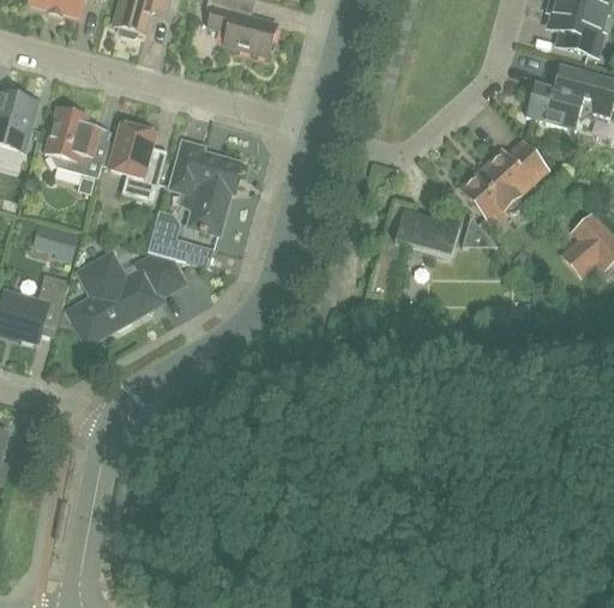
[(29,0),(29,1),(79,16),(84,0),(29,0)]
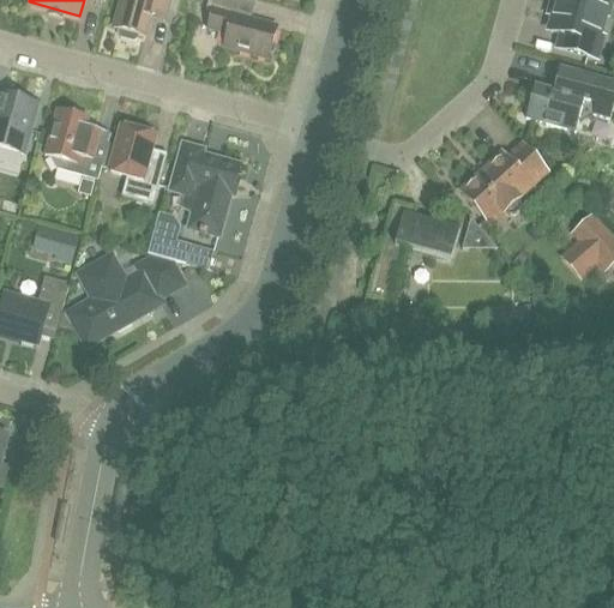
[(120,0),(113,25),(119,26),(118,30),(120,35),(133,38),(137,36),(138,31),(145,34),(150,13),(164,17),(168,4),(168,0),(120,0)]
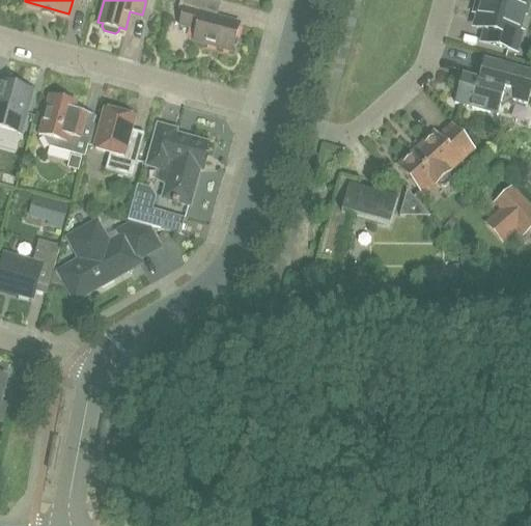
[(179,0),(178,5),(184,6),(179,22),(196,26),(193,37),(231,48),(239,21),(208,12),(212,0),(179,0)]
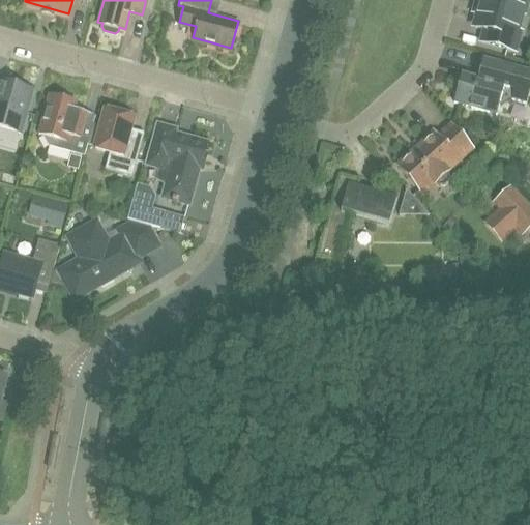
[(516,28),(521,10),(526,11),(528,0),(480,0),(474,24),(484,27),(480,38),(514,48),(520,29),(516,28)]
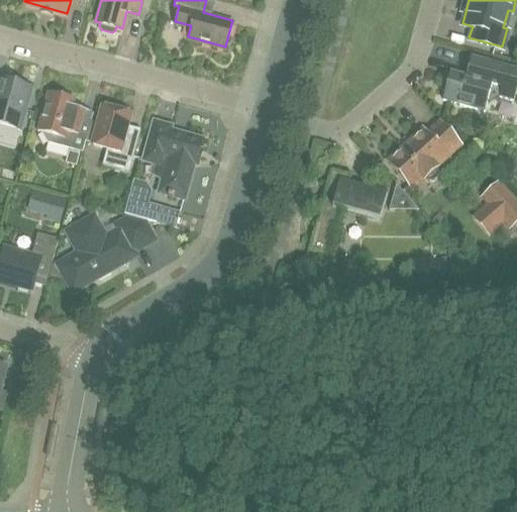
[(516,83),(516,67),(508,65),(480,57),(476,72),(471,75),(450,70),(442,97),(485,108),(487,101),(500,94),(513,98),(516,83)]
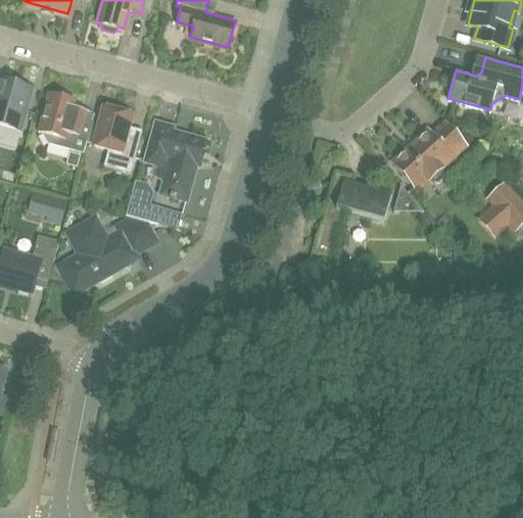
[(0,123),(20,129),(32,86),(15,82),(16,78),(4,75),(3,79),(0,77),(0,123)]
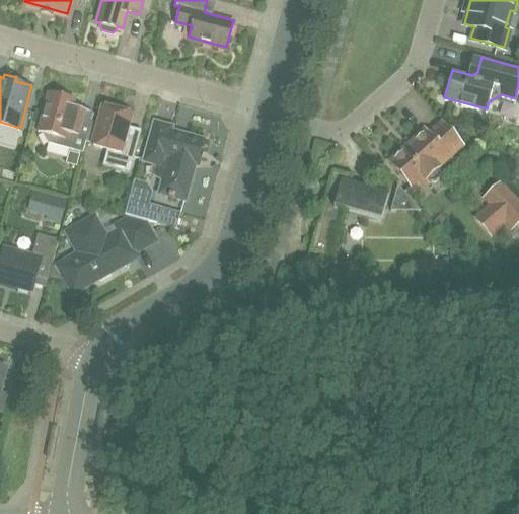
[(75,97),(48,90),(38,130),(42,131),(48,141),(82,150),(87,133),(89,125),(93,111),(73,104),(75,97)]
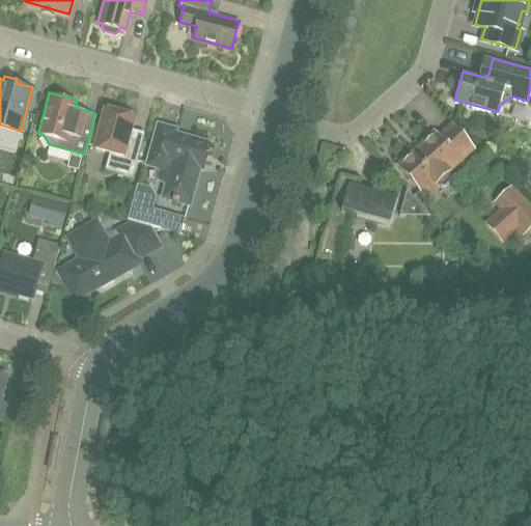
[(132,174),(139,149),(126,145),(131,127),(134,115),(131,114),(130,110),(121,108),(117,111),(106,108),(95,145),(110,149),(105,167),(132,174)]
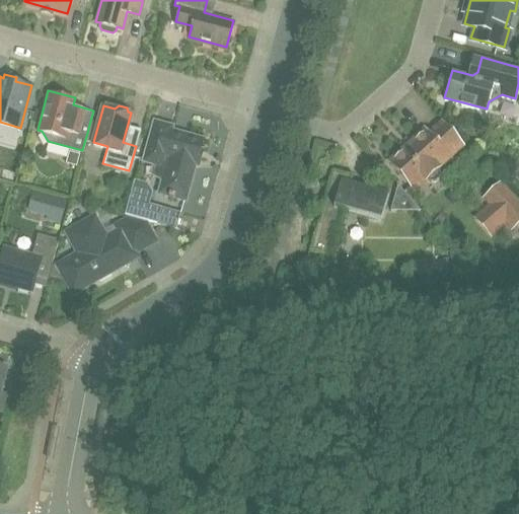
[(154,161),(153,165),(153,166),(153,167),(154,168),(155,169),(166,176),(162,192),(168,194),(168,196),(172,197),(172,195),(184,198),(202,137),(170,128),(171,124),(154,119),(143,158),(154,161)]
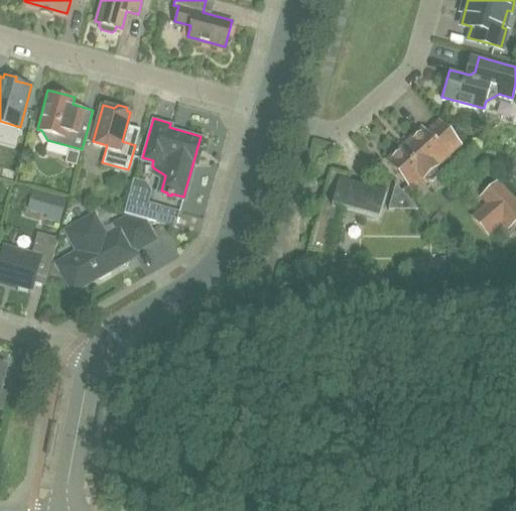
[(87,132),(95,134),(98,122),(90,120),(89,124),(87,132)]
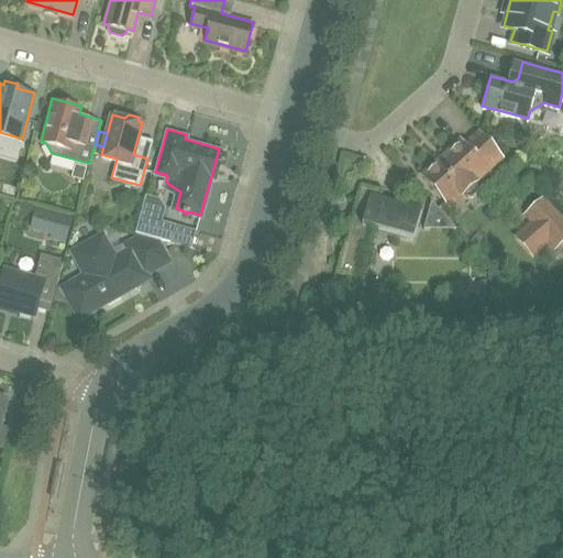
[(464,143),(460,139),(422,173),(449,201),(461,190),(463,193),(467,195),(470,195),(474,194),(475,192),(477,187),(477,185),(476,181),(474,178),(500,155),(478,131),(464,143)]
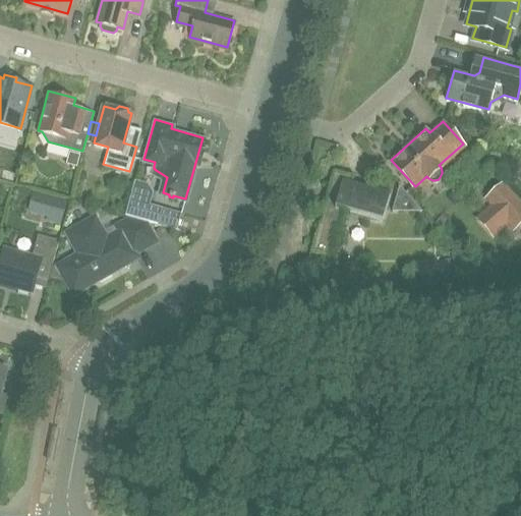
[(79,153),(69,150),(66,161),(76,164),(79,153)]
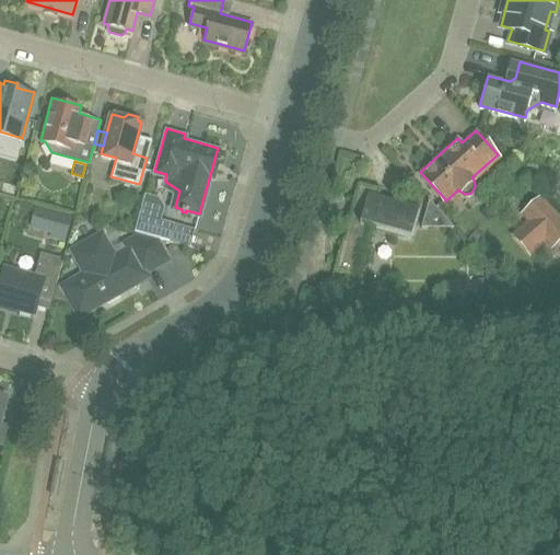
[(356,274),(369,226),(411,236),(419,207),(377,196),(380,187),(358,181),(335,267),(356,274)]
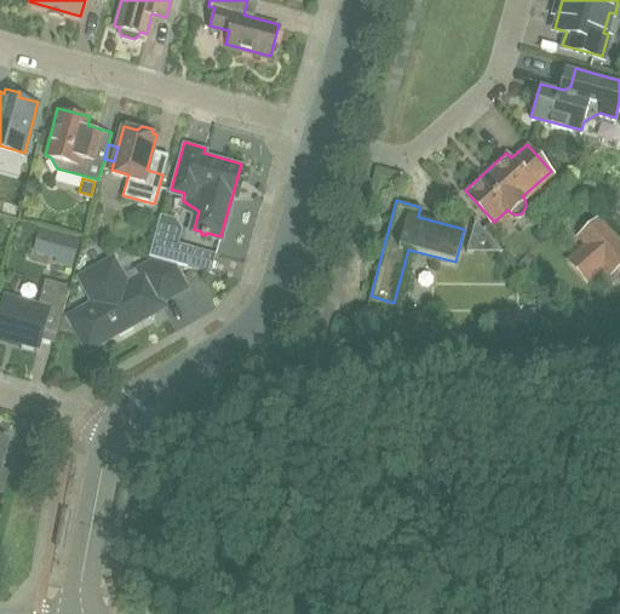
[(193,245),(178,241),(182,225),(177,214),(160,210),(148,253),(187,264),(193,245)]
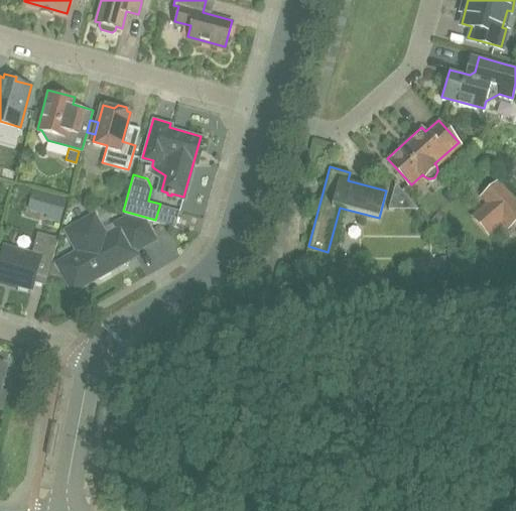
[(487,201),(473,214),(490,233),(504,221),(510,227),(515,221),(515,194),(501,176),(481,195),(487,201)]
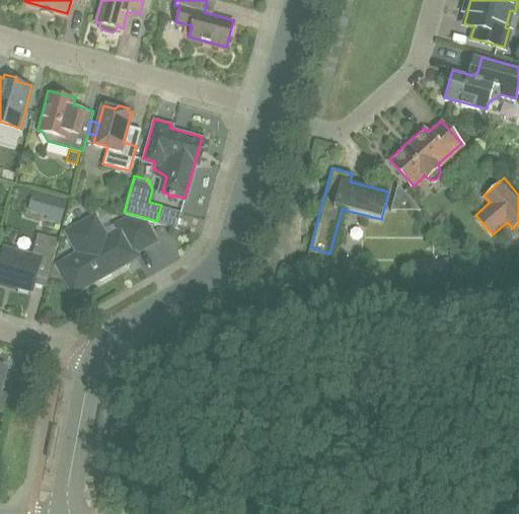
[(422,208),(398,182),(391,208),(422,208)]
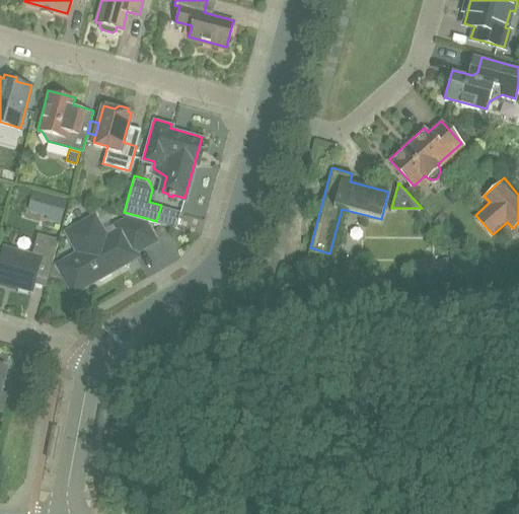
[(52,195),(47,212),(46,217),(60,220),(65,199),(52,195)]
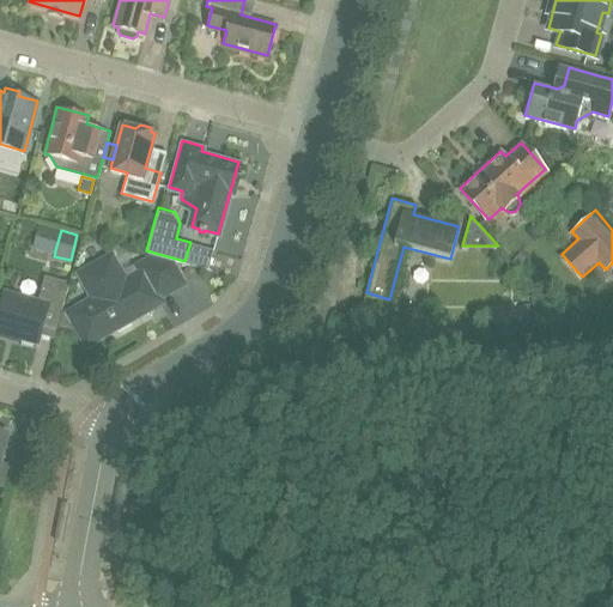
[(126,285),(123,280),(110,255),(82,272),(95,297),(70,311),(85,338),(103,327),(102,323),(110,319),(114,326),(119,328),(131,321),(131,315),(144,308),(149,311),(152,303),(159,299),(157,296),(182,281),(171,262),(151,256),(138,265),(140,269),(144,275),(126,285)]
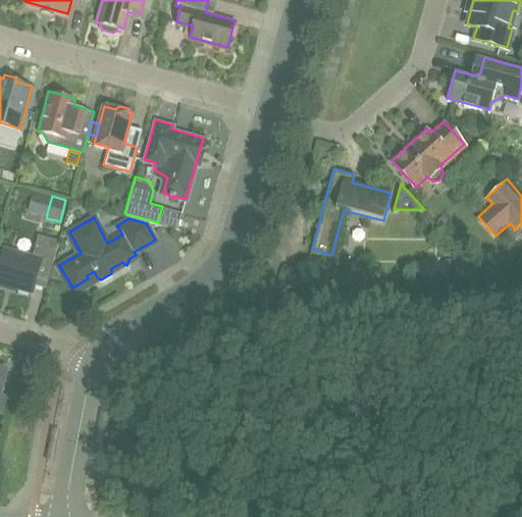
[(3,247),(0,259),(0,283),(6,286),(6,283),(32,291),(40,263),(51,266),(59,239),(38,233),(32,255),(3,247)]
